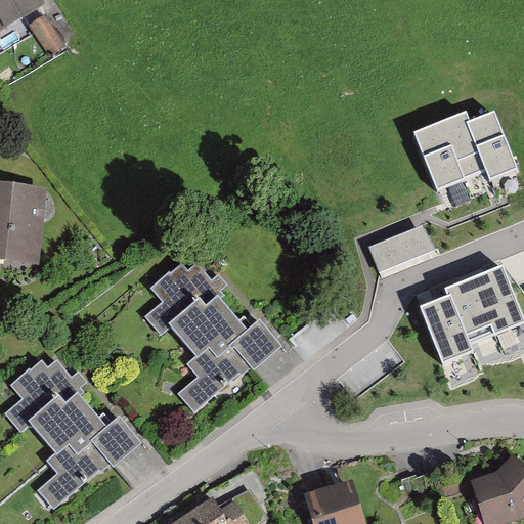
[(34,0),(0,0),(0,30),(39,7),(34,0)]
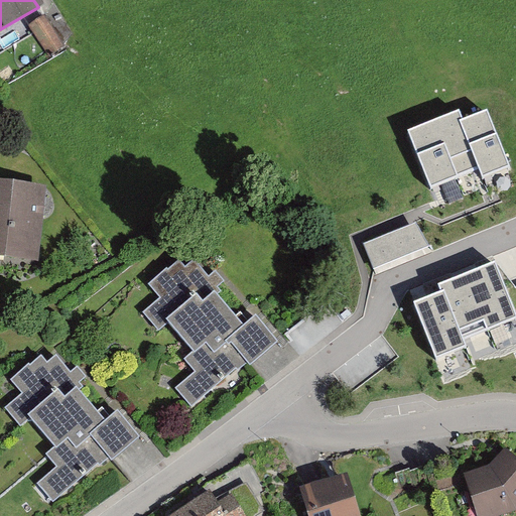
[(46,16),(29,26),(49,57),(67,47),(46,16)]
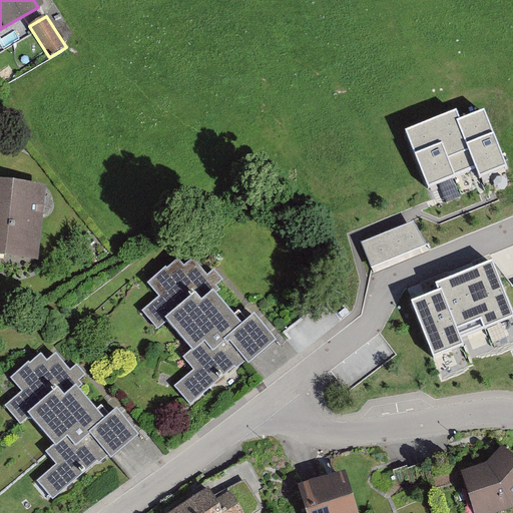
[(480,176),(507,165),(484,108),(459,118),(456,108),(406,128),(429,184),(476,166),(480,176)]
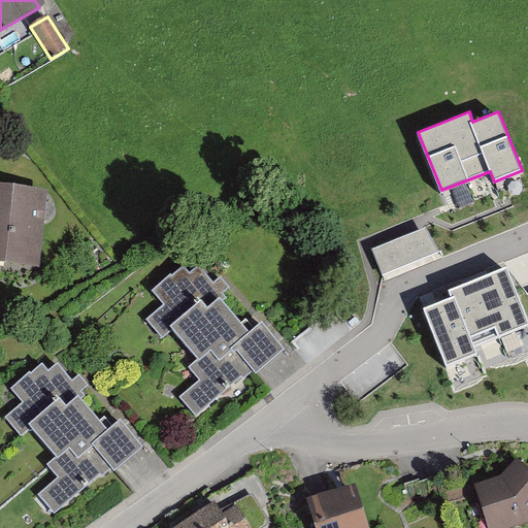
[(57,195),(0,187),(0,266),(46,273),(57,195)]
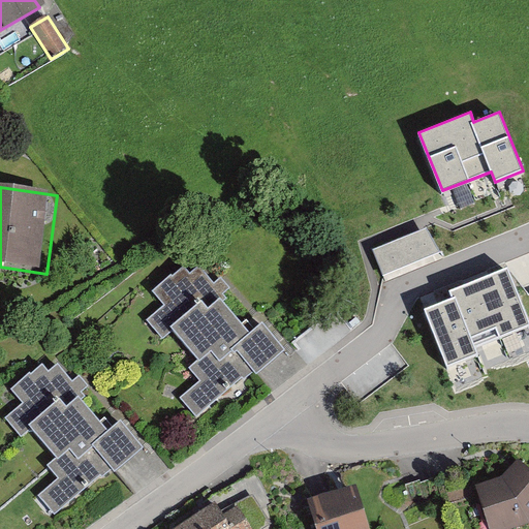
[(430,228),(376,250),(387,277),(440,256),(430,228)]
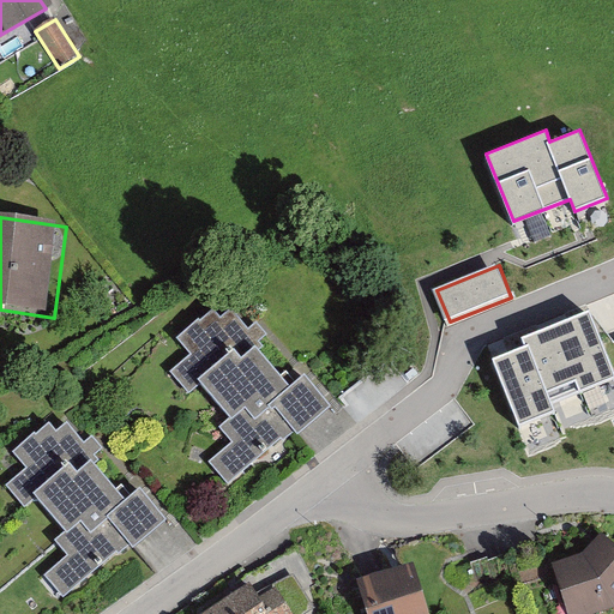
[(527,345),(493,357),(518,423),(554,409),(551,402),(613,377),(613,369),(590,308),(522,333),(527,345)]
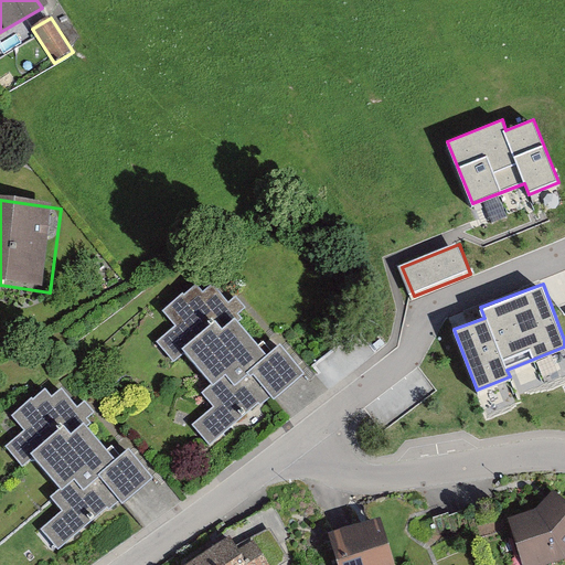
[(211,300),(202,289),(170,315),(182,328),(162,344),(179,364),(195,351),(223,385),(237,374),(246,384),(277,360),(246,322),(257,313),(243,295),(234,301),(224,289),(211,300)]
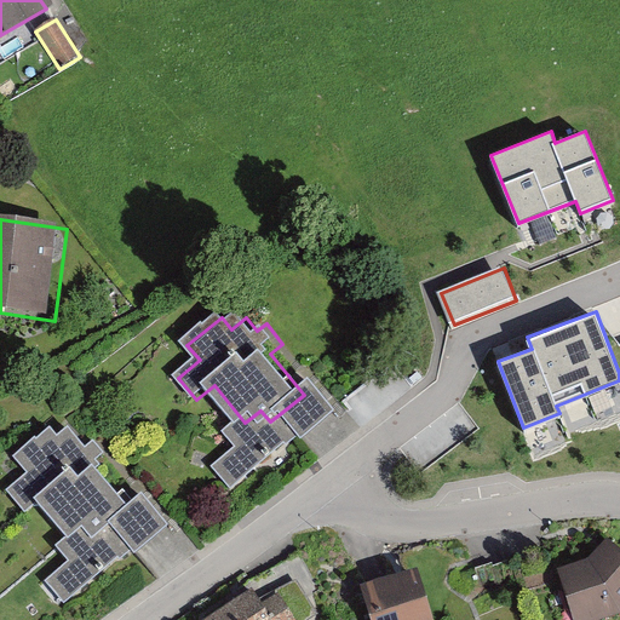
[(260,411),(245,423),(229,438),(240,453),(218,474),(235,495),(342,414),(321,384),(270,422),(260,411)]
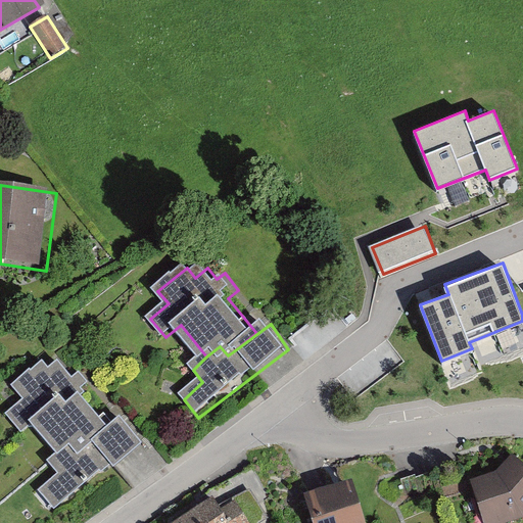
[(99,392),(85,376),(74,382),(65,368),(54,370),(49,364),(18,389),(28,400),(6,418),(22,437),(37,426),(62,457),(82,447),(89,457),(117,431),(90,400),(99,392)]
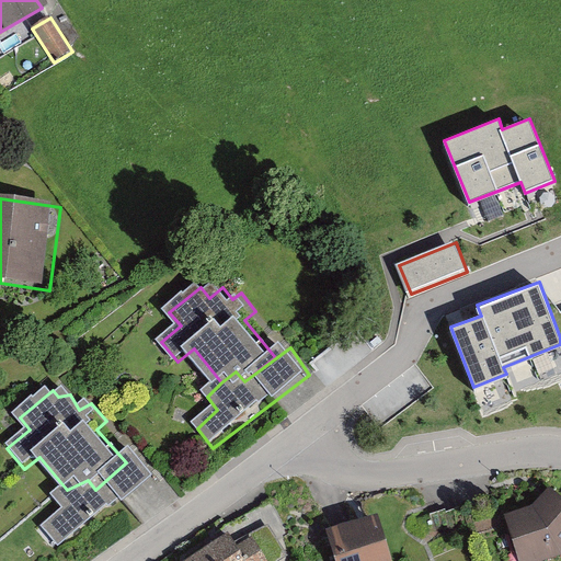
[(88,480),(67,490),(49,499),(60,513),(36,533),(58,560),(63,560),(163,479),(141,453),(95,490),(88,480)]
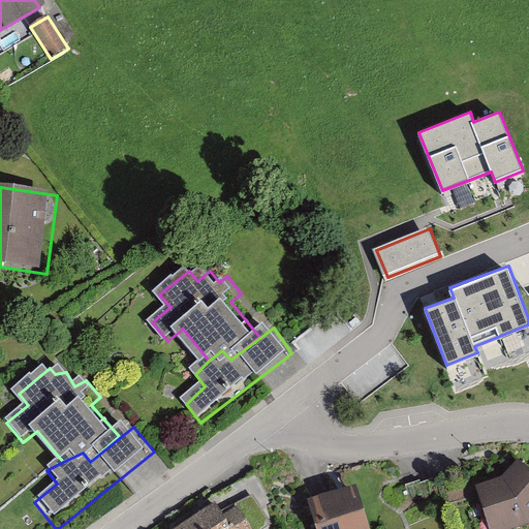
[(528,528),(528,471),(518,487),(484,494),(493,528),(528,528)]
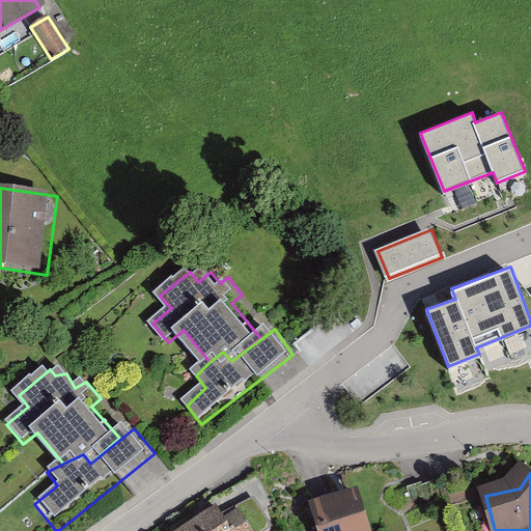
[(381,530),(373,497),(316,509),(320,530),(381,530)]
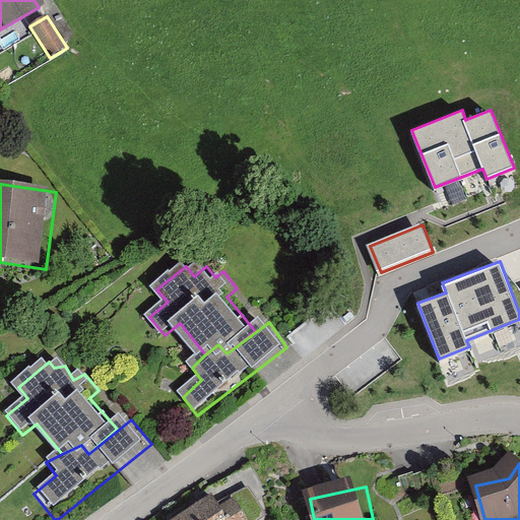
[(239,519),(218,491),(176,519),(239,519)]
